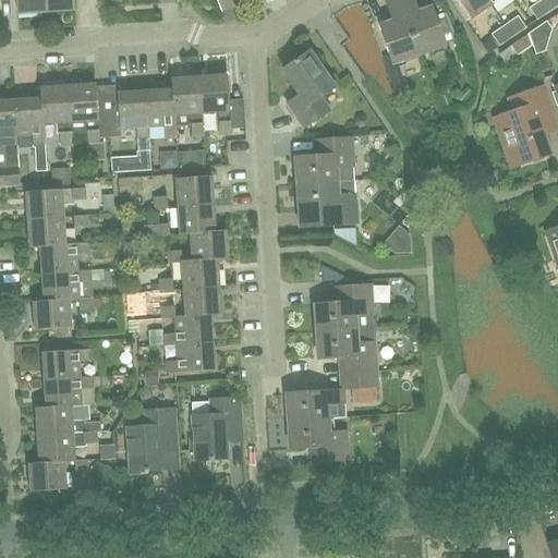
[(15,0),(16,14),(45,12),(43,0),(15,0)]
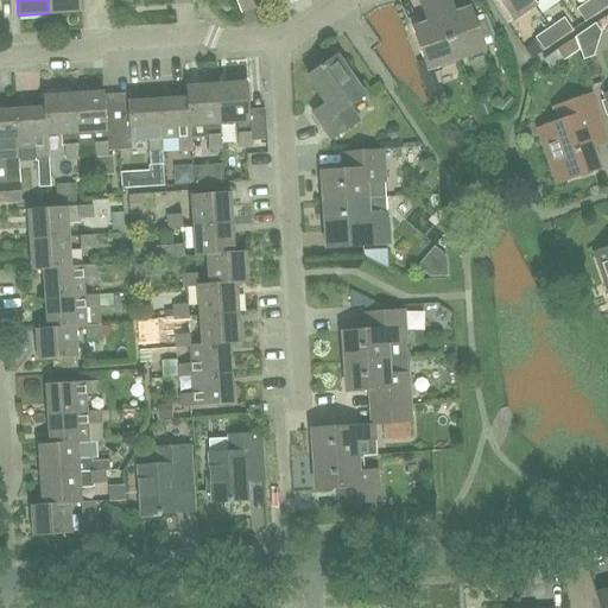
[(46,0),(49,13),(80,11),(78,0),(46,0)]
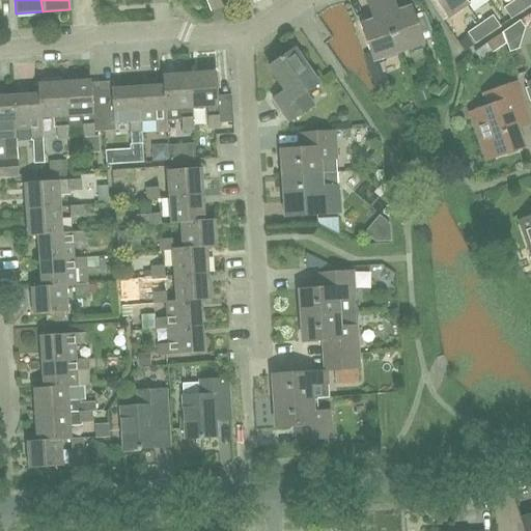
[(398,52),(380,0),(368,0),(366,1),(373,20),(360,24),(373,60),(398,52)]
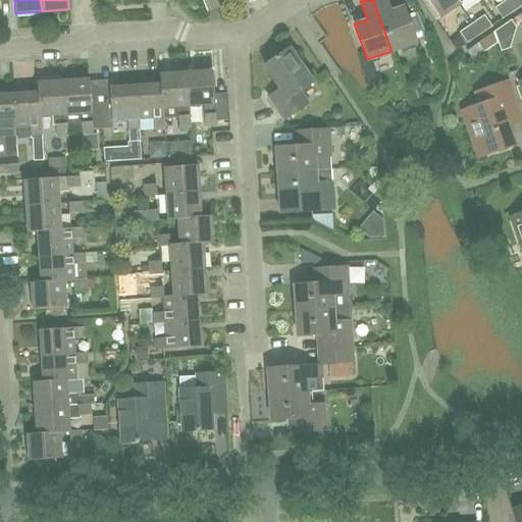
[(386,0),(373,0),(392,51),(416,42),(404,6),(390,11),(386,0)]
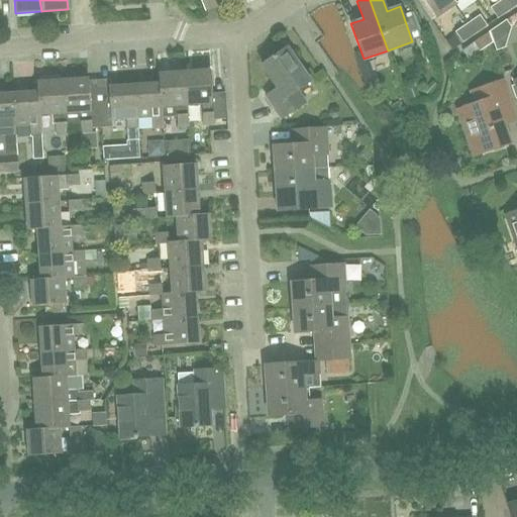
[(453,4),(450,0),(424,0),(436,16),(453,4)]
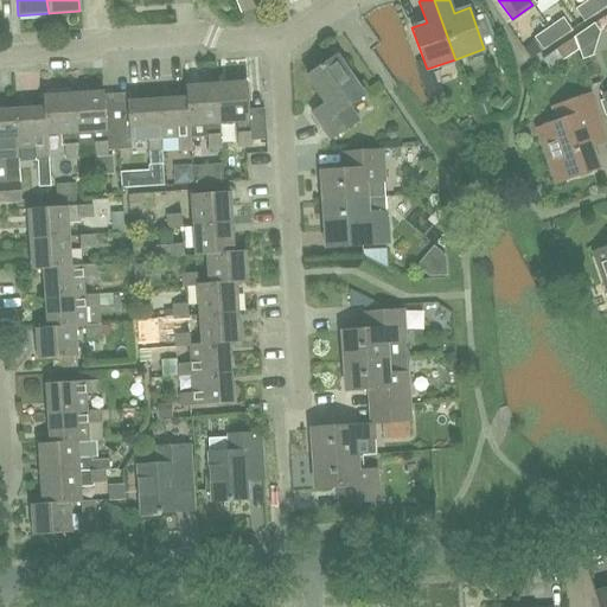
[(599,12),(589,0),(576,10),(585,21),(599,12)]
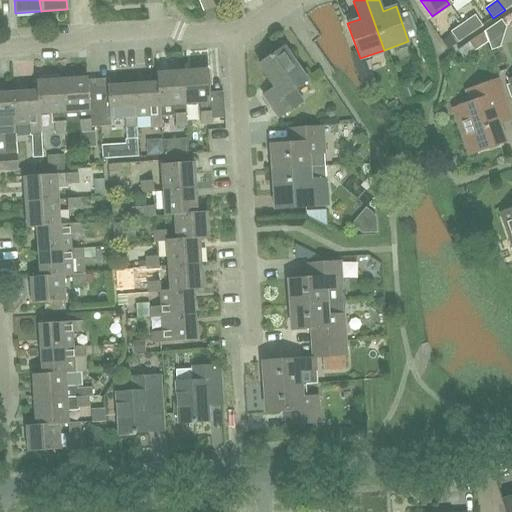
[(511,0),(497,0),(505,10),(511,4),(511,0)]
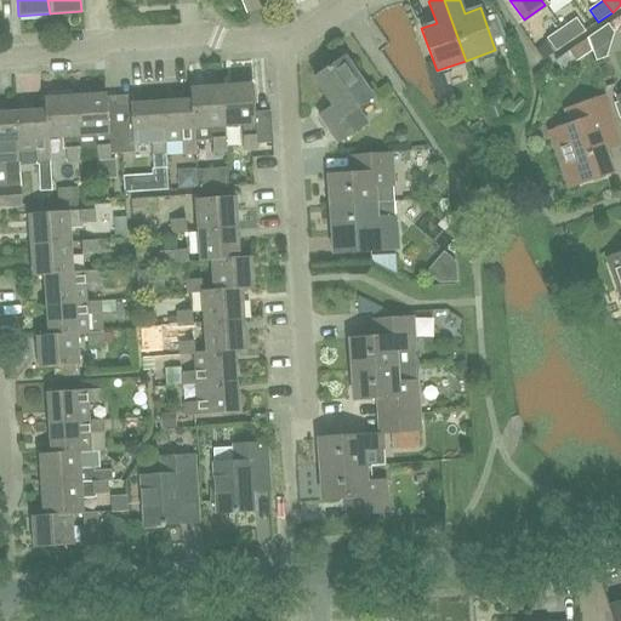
[(562,29),(570,41),(585,32),(576,20),(562,29)]
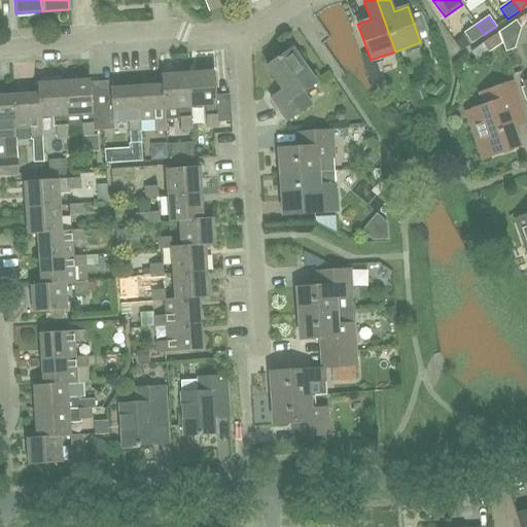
[(484,35),(477,25),(464,33),(471,43),(484,35)]
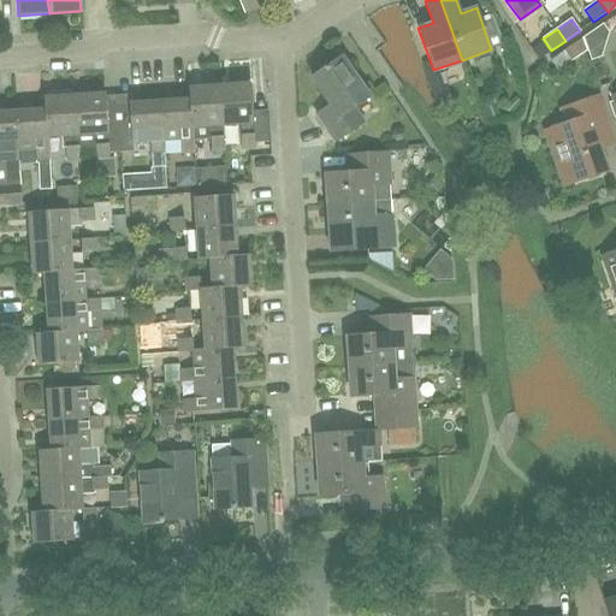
[(353,108),(368,98),(341,55),(311,76),(331,105),(317,114),(335,141),(363,123),(353,108)]
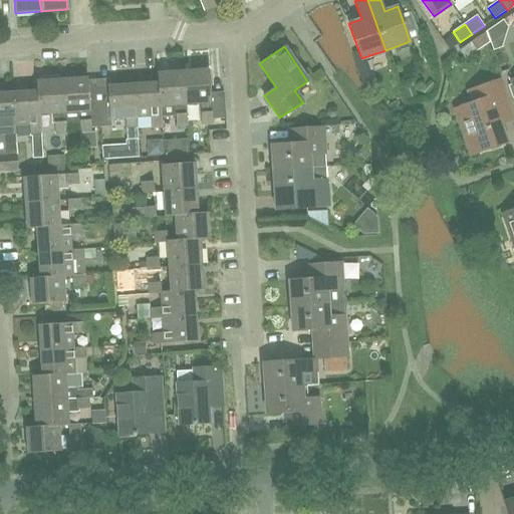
[(209,69),(183,71),(185,104),(200,103),(202,125),(213,124),(209,69)]
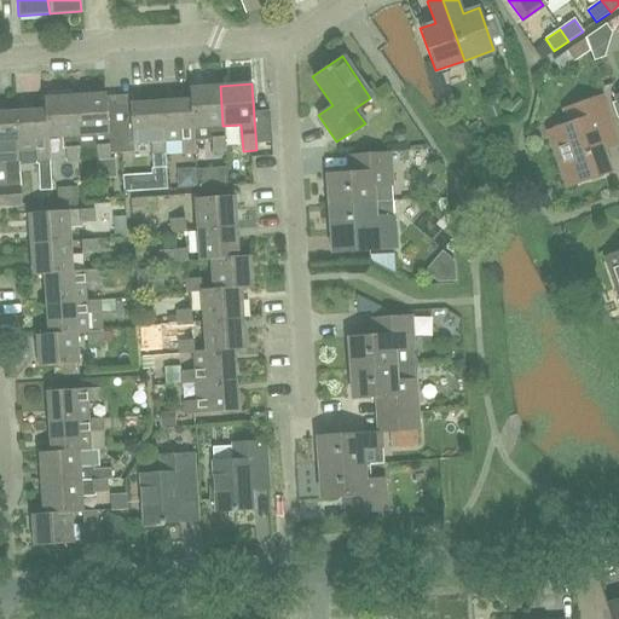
[(223,126),(220,86),(190,88),(191,100),(192,127),(194,127),(210,126),(213,152),(225,151),(223,126)]
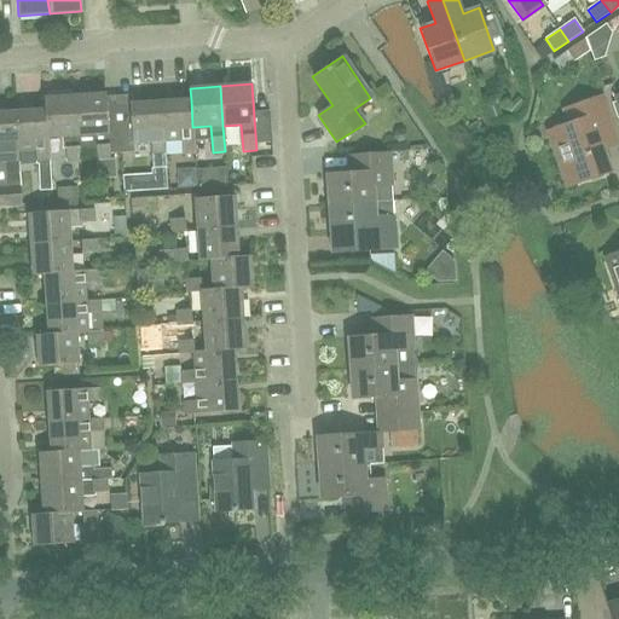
[(105,93),(103,94),(100,90),(90,91),(87,94),(75,96),(77,136),(76,136),(79,152),(97,151),(98,161),(110,160),(110,155),(121,154),(119,123),(108,125),(105,93)]
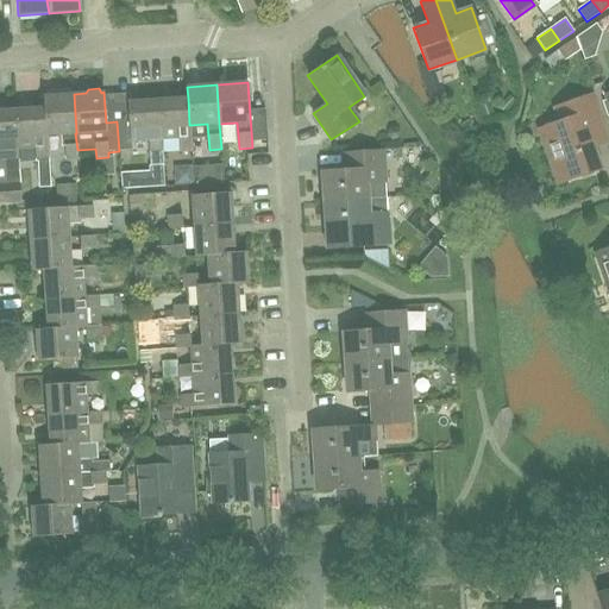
[(45,136),(46,136),(63,135),(66,159),(79,158),(77,150),(75,133),(76,133),(74,94),(71,94),(69,90),(58,90),(56,95),(43,96),(43,108),(44,107),(45,136)]
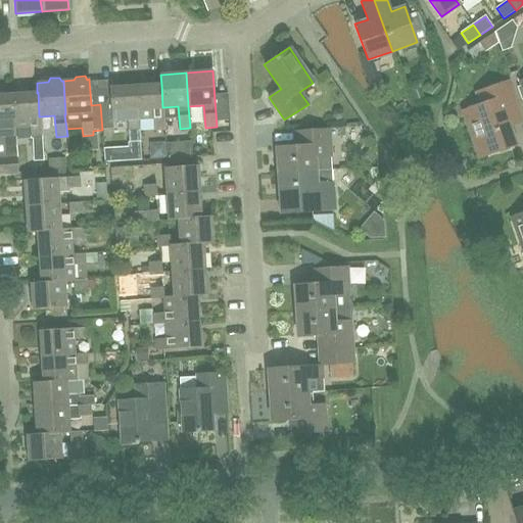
[(507,129),(522,124),(518,112),(507,83),(477,94),(481,106),(464,112),(480,156),(512,145),(507,129)]
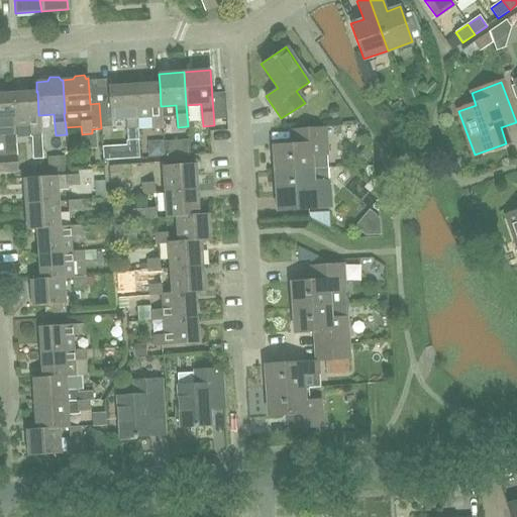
[(160,84),(134,85),(137,118),(151,117),(152,128),(163,127),(162,106),(161,106),(160,84)]
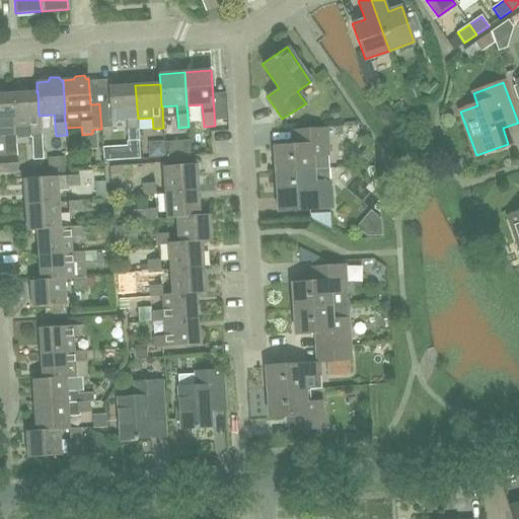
[(138,119),(135,85),(108,87),(109,103),(99,103),(101,129),(112,128),(110,120),(127,119),(128,131),(138,130),(138,119)]
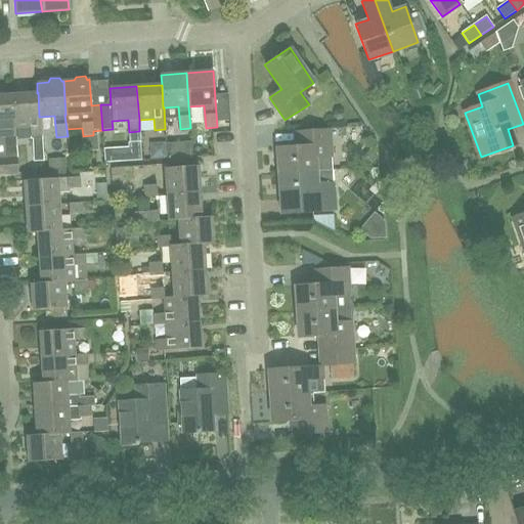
[(12,94),(15,128),(30,127),(31,139),(31,140),(32,140),(33,163),(43,163),(42,138),(40,117),(39,117),(38,92),(37,93),(12,94)]
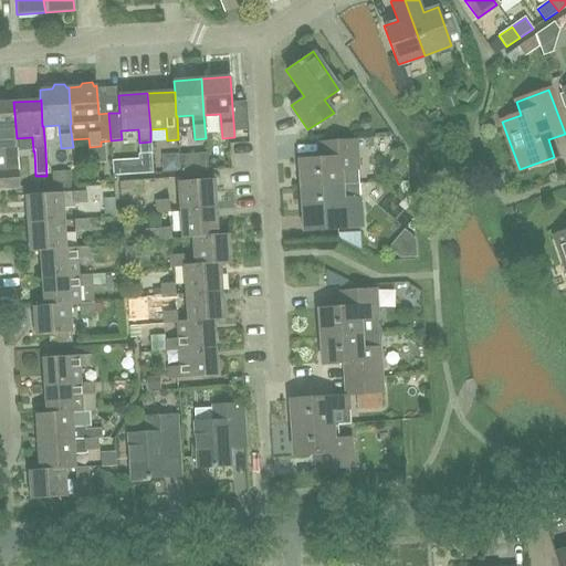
[(17,152),(17,138),(13,102),(0,103),(0,138),(4,139),(7,171),(18,170),(17,152)]
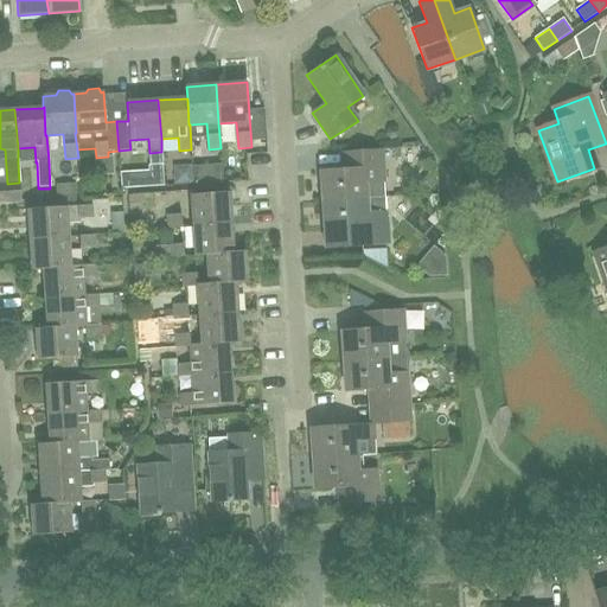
[(384,183),(382,149),(343,152),(344,168),(320,171),(323,202),(384,197),(384,183)]
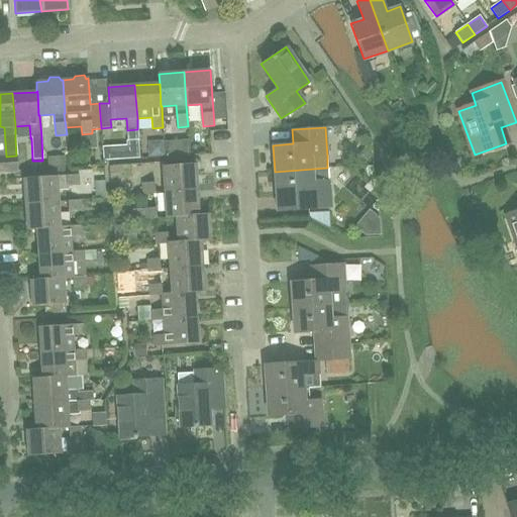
[(137,129),(127,130),(127,140),(138,140),(137,129)]
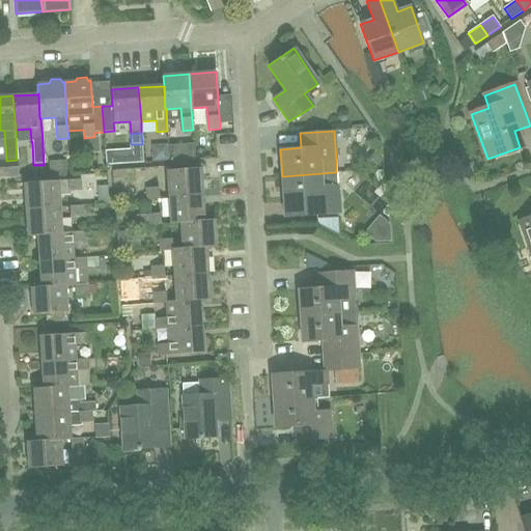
[(111,167),(147,165),(146,158),(110,160),(111,167)]
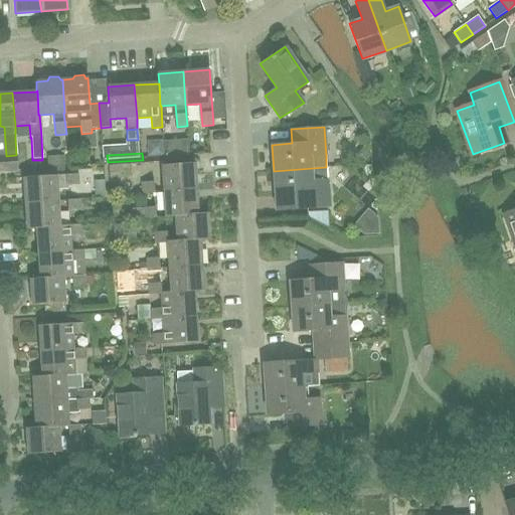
[(16,155),(6,156),(0,155),(0,171),(17,170),(17,163),(16,155)]
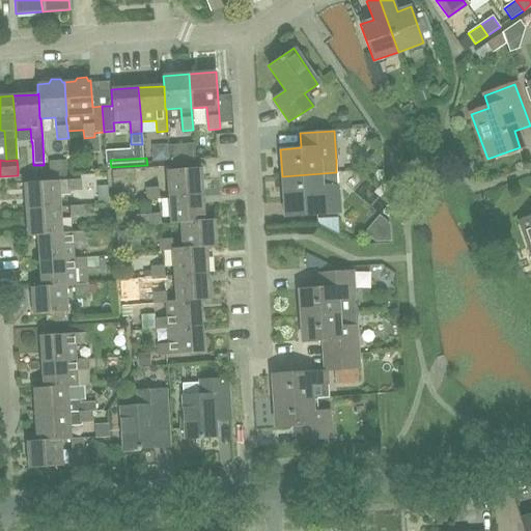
[(200,168),(167,170),(169,200),(202,198),(200,168)]
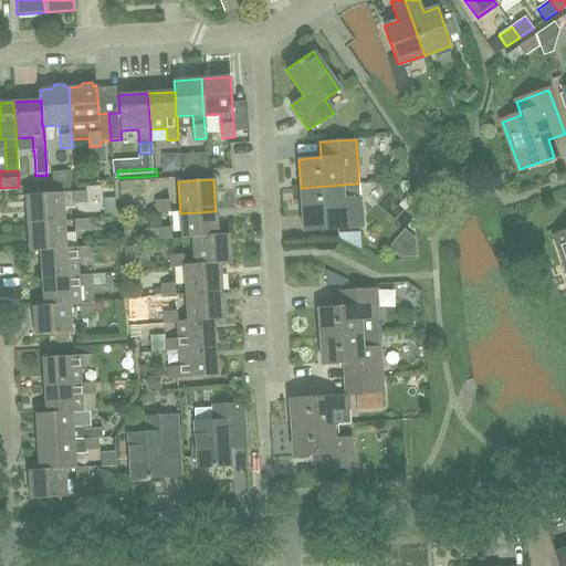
[(362,228),(359,198),(358,184),(301,188),(303,232),(362,228)]
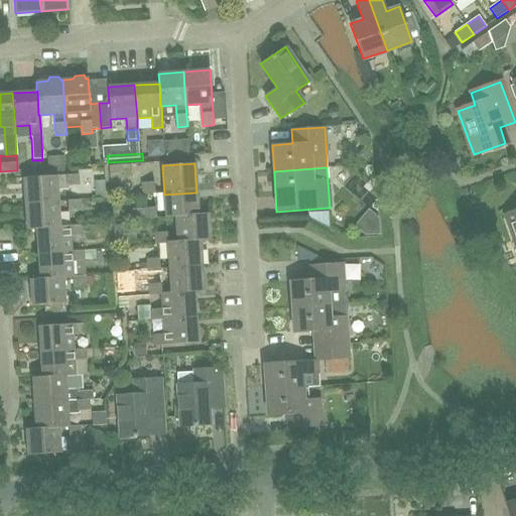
[(25,204),(58,202),(57,189),(69,188),(69,185),(79,184),(79,174),(23,178),(25,204)]
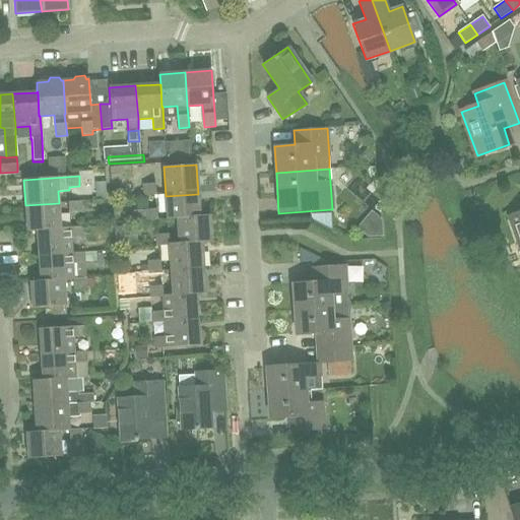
[(105,199),(104,182),(94,183),(95,200),(105,199)]
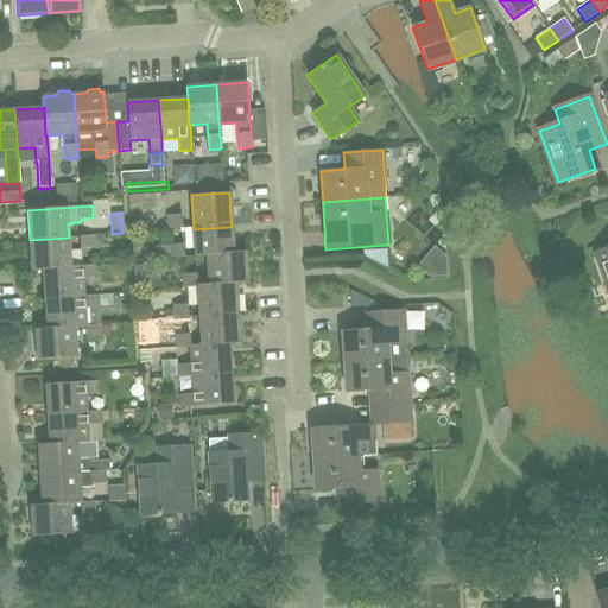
[(169,228),(182,227),(182,215),(168,216),(169,228)]
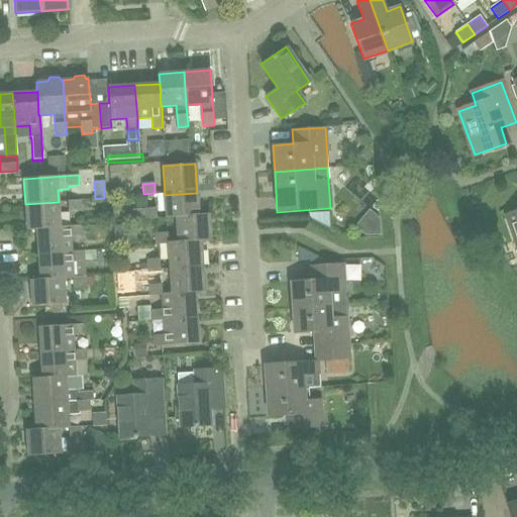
[(197,193),(165,195),(166,217),(175,216),(199,214),(197,193)]
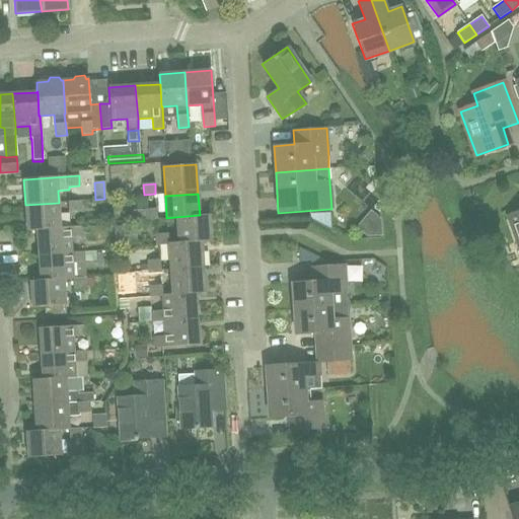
[(69,213),(81,212),(80,202),(68,203),(69,213)]
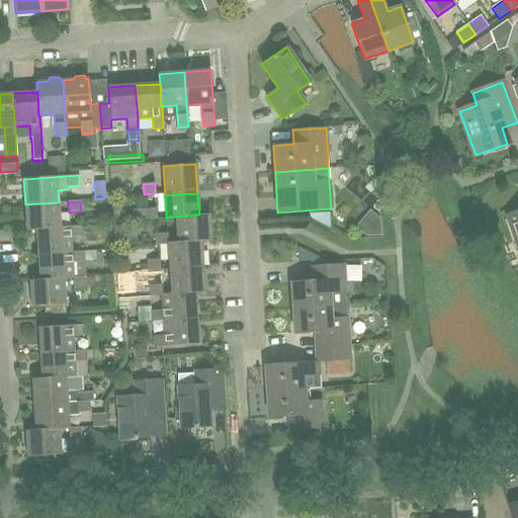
[(36,230),(81,227),(81,226),(61,228),(59,202),(25,204),(27,231),(36,230)]
